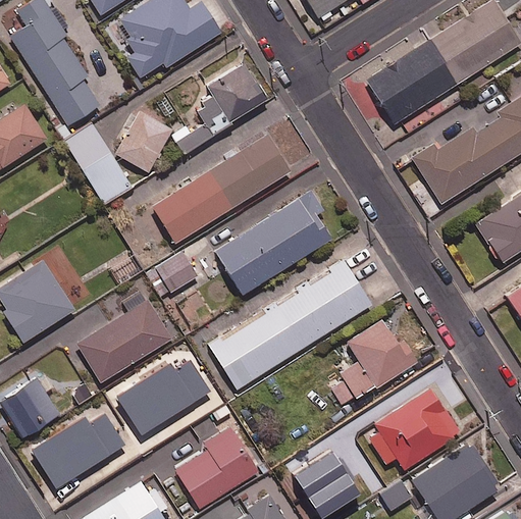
[(64,40),(68,37),(63,29),(69,24),(54,1),(48,5),(44,0),(33,0),(16,11),(27,26),(9,36),(68,125),(100,105),(83,80),(88,76),(64,40)]
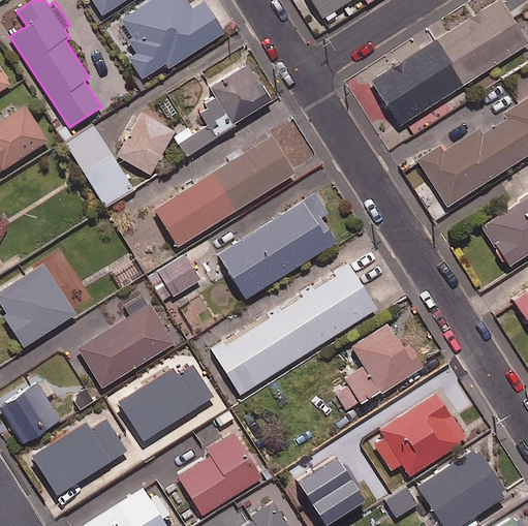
[(90,0),(99,16),(125,0),(90,0)]
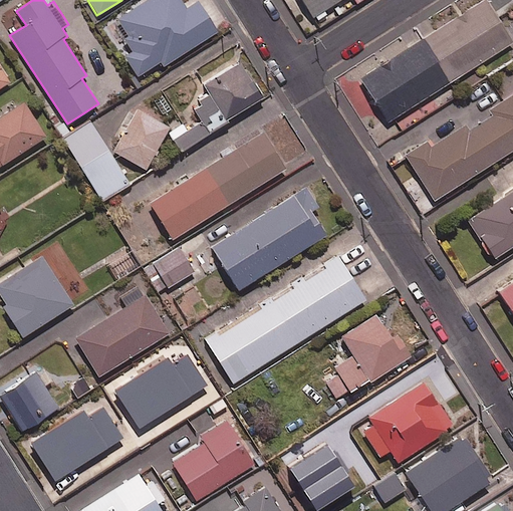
[(187,8),(181,0),(150,0),(115,22),(131,45),(121,51),(139,77),(161,62),(164,67),(218,32),(197,1),(187,8)]
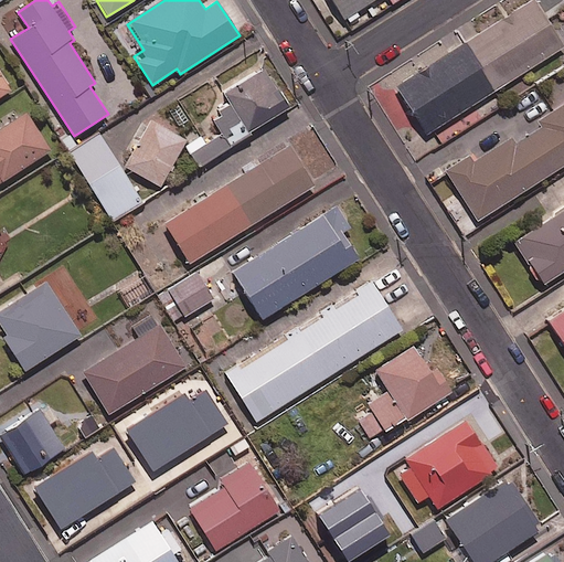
[(330,0),(344,22),(379,0),(330,0)]
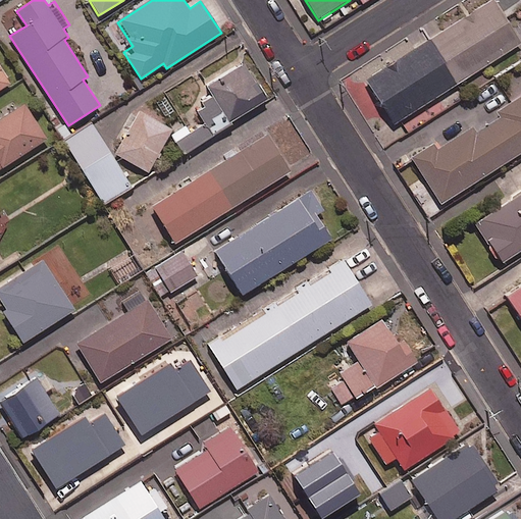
[(520,42),(493,0),(492,0),(366,81),(395,125),(520,46),(520,42)]
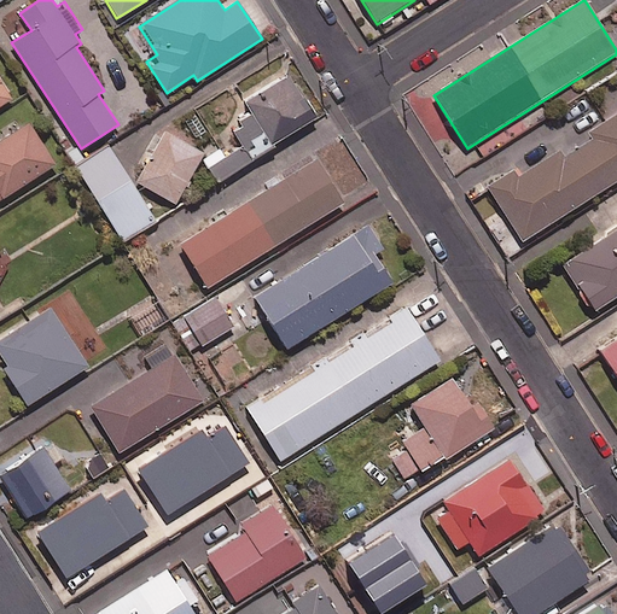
[(316,117),(287,75),(246,103),(255,115),(221,139),(232,155),(226,159),(220,151),(204,162),(220,183),(316,117)]
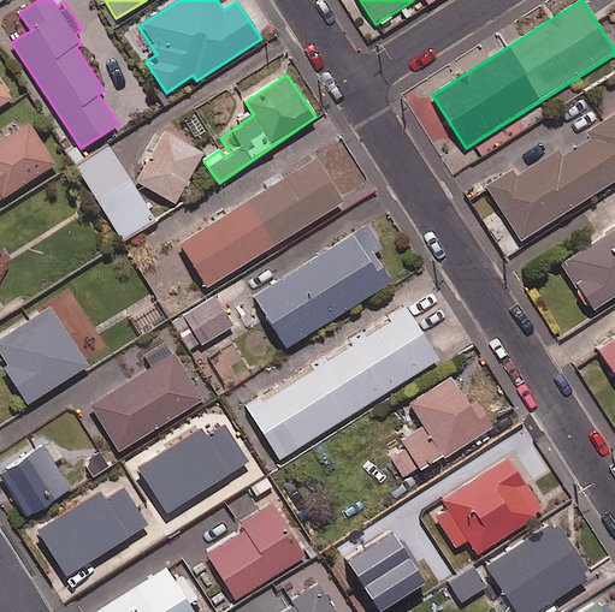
[(0,107),(12,100),(0,81),(0,107)]
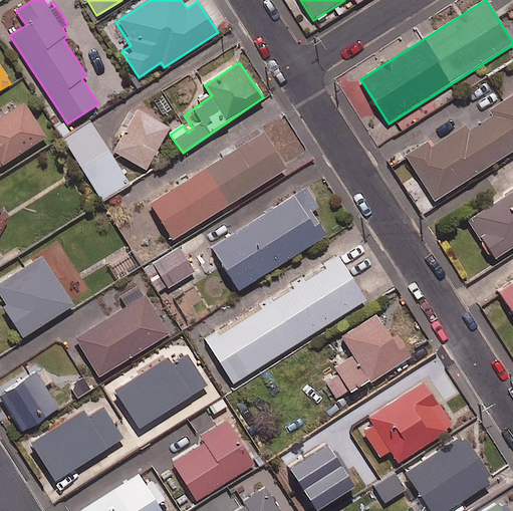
[(431,149),(427,142),(406,155),(435,201),(512,152),(512,94),(489,109),(493,115),(468,132),(465,128),(431,149)]
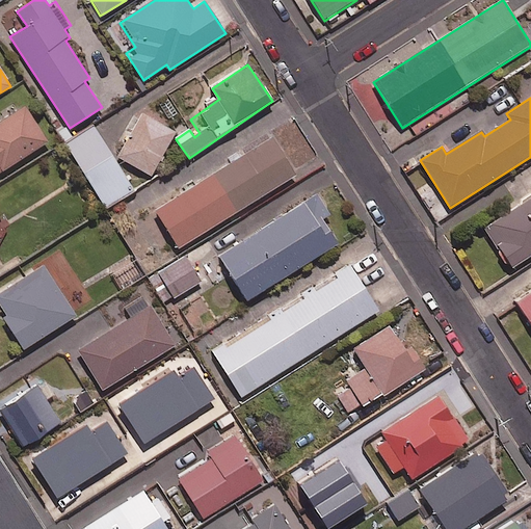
[(0,173),(48,142),(25,107),(0,123),(0,173)]
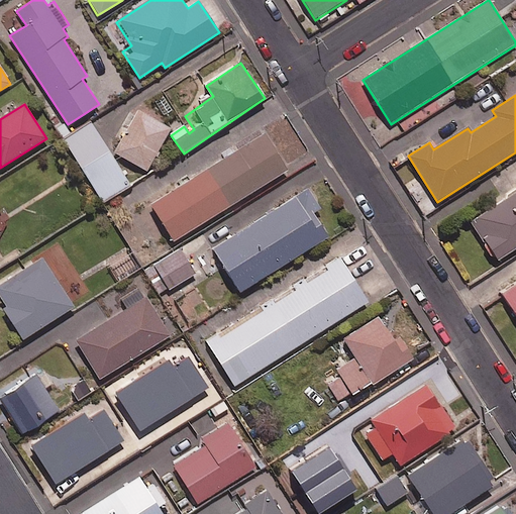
[(171,130),(140,110),(113,151),(143,172),(171,130)]
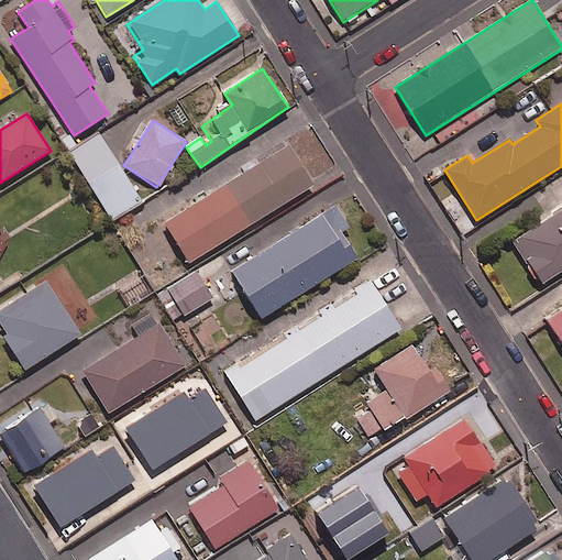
[(142,202),(99,133),(77,147),(90,168),(84,173),(112,221),(142,202)]
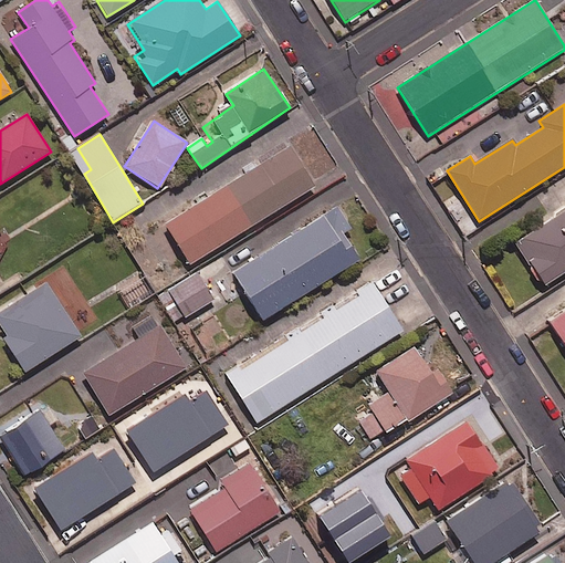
[(315,187),(291,147),(166,226),(190,264),(315,187)]
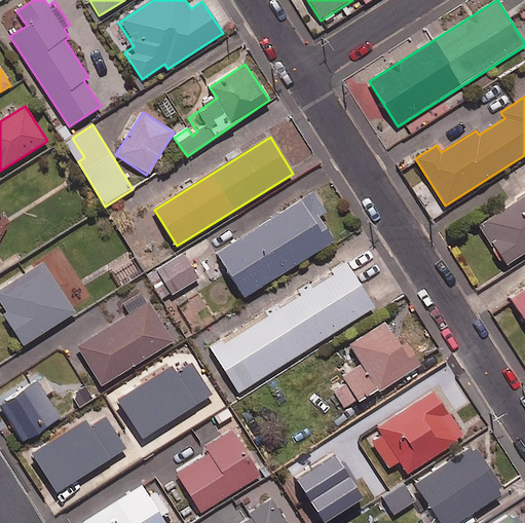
[(327,214),(313,192),(217,254),(246,298),(335,241),(321,218),(327,214)]
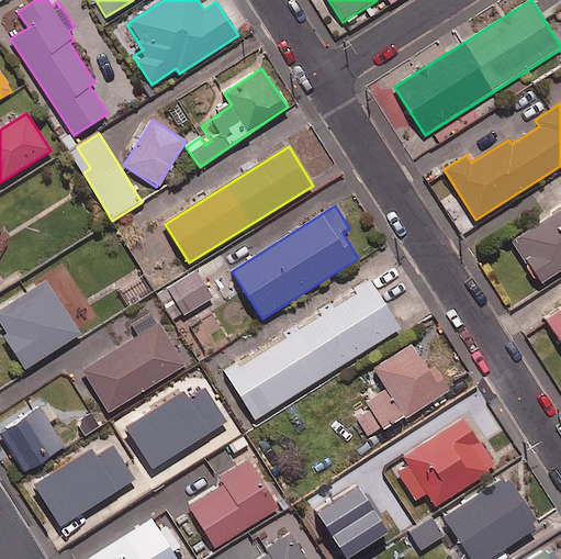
[(542,283),(560,270),(560,205),(559,208),(560,211),(514,241),(542,283)]
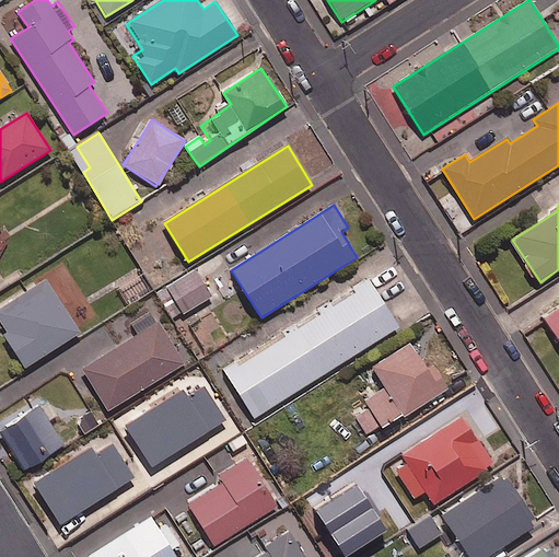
[(212,298),(197,271),(156,296),(172,321),(212,298)]
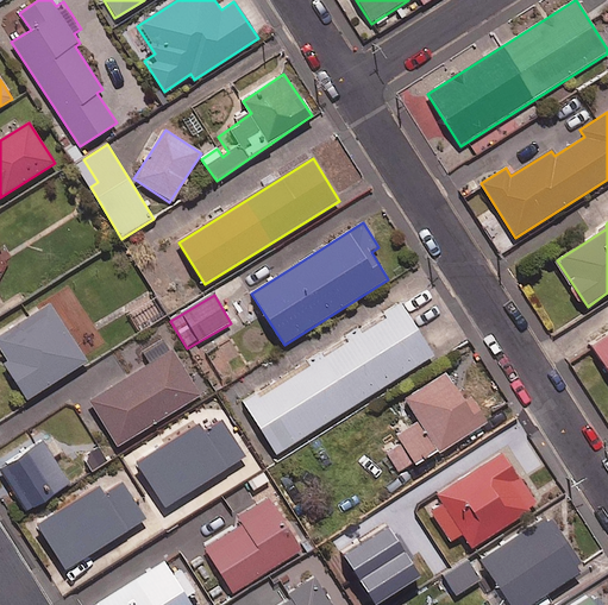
[(87,361),(50,304),(0,335),(0,354),(27,399),(87,361)]
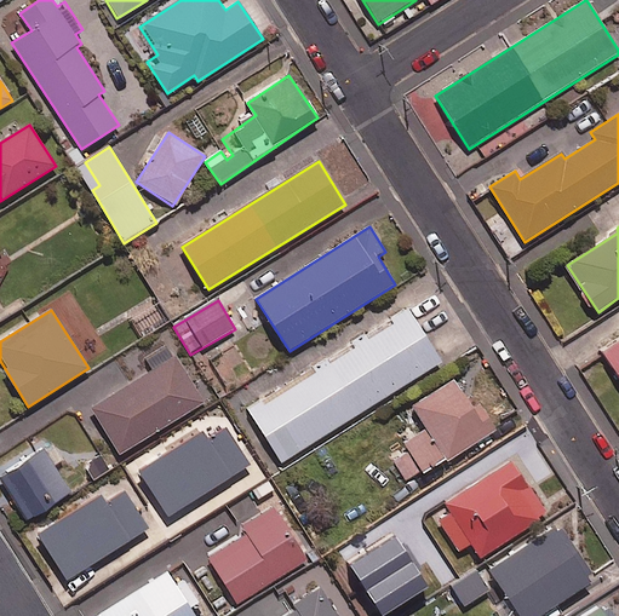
[(441,363),(411,312),(250,413),(281,462),(441,363)]
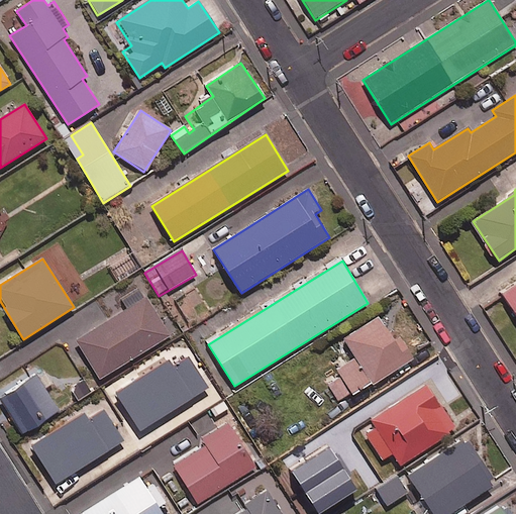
[(515,285),(502,294),(515,314),(515,285)]
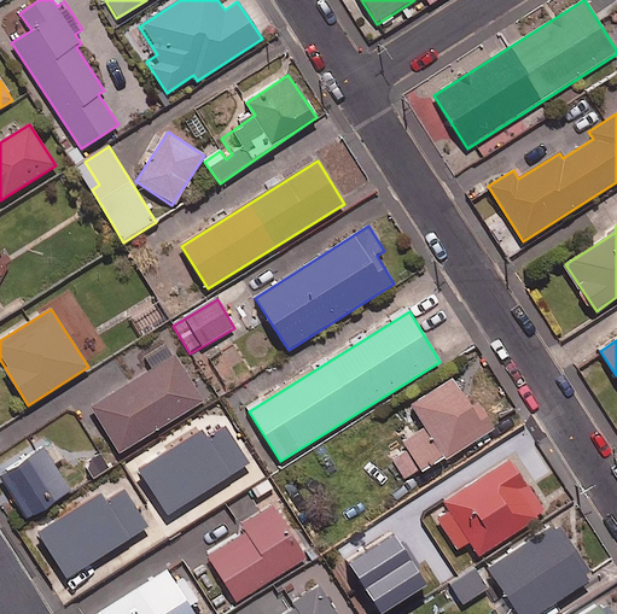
[(203,402),(175,356),(91,407),(118,452),(203,402)]
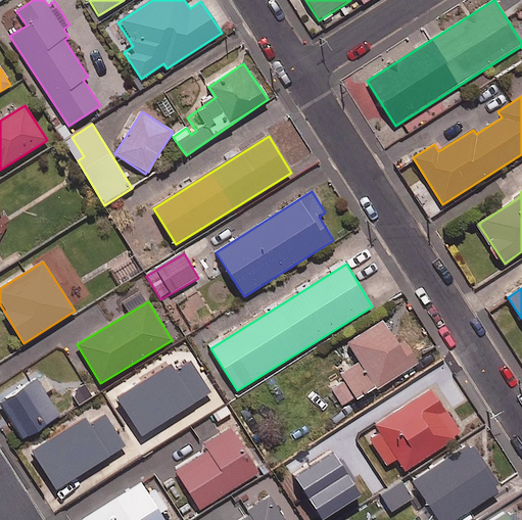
[(394,339),(384,321),(347,342),(360,363),(324,385),(339,411),(418,364),(400,335),(394,339)]
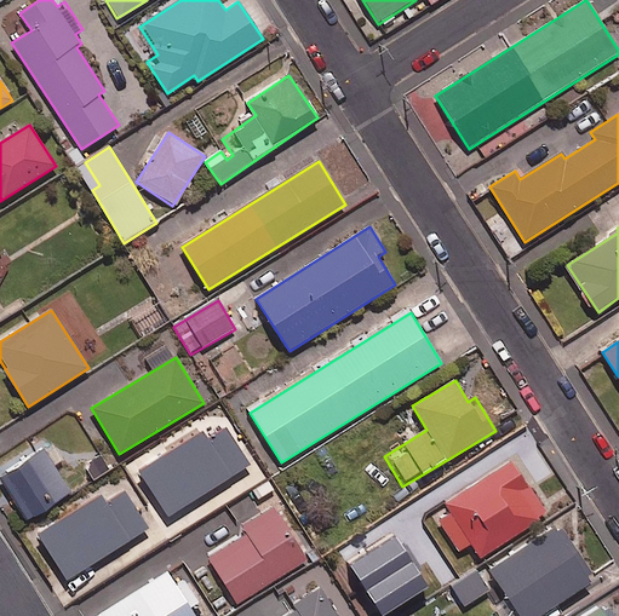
[(250,465),(227,427),(206,441),(201,432),(138,471),(167,516),(250,465)]
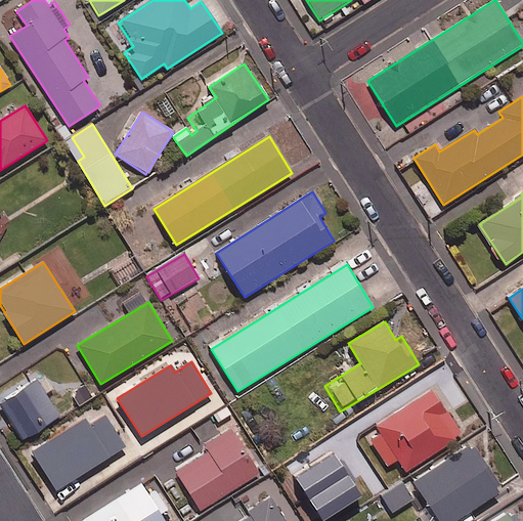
[(59,417),(40,386),(33,384),(0,404),(23,439),(59,417)]
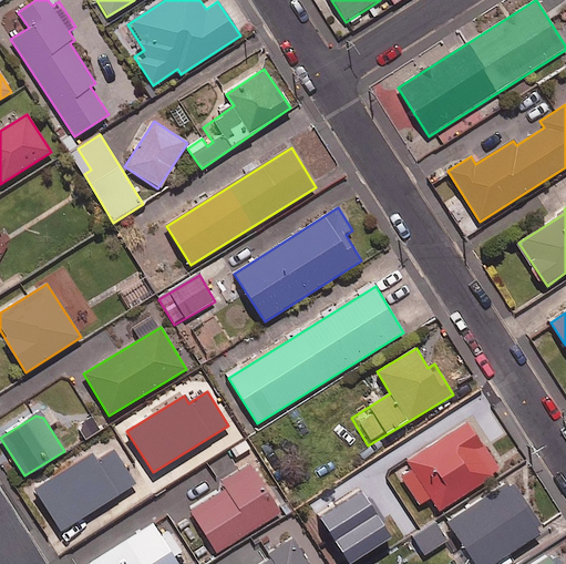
[(425,500),(430,498),(439,511),(500,472),(467,422),(411,459),(417,468),(401,478),(419,504),(425,500)]
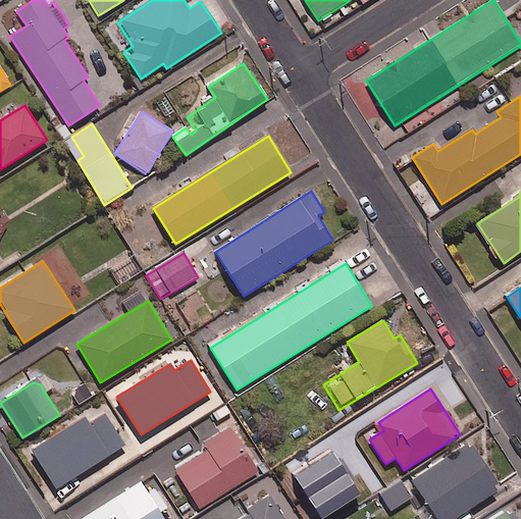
[(374,429),(363,412),(336,428),(349,447),(374,429)]
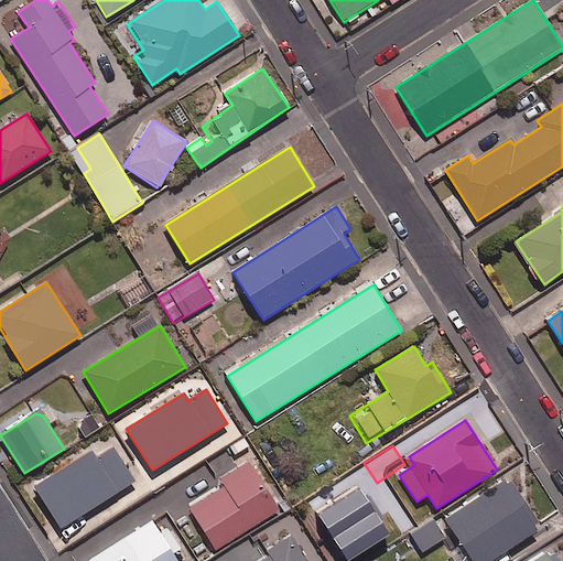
[(134,482),(114,449),(95,460),(90,451),(34,486),(60,528),(134,482)]
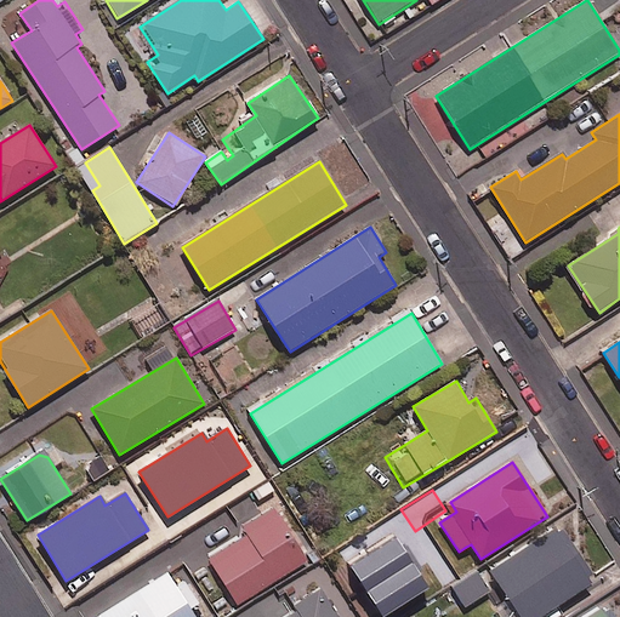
[(307,561),(274,509),(243,530),(246,536),(209,560),(238,605),(307,561)]
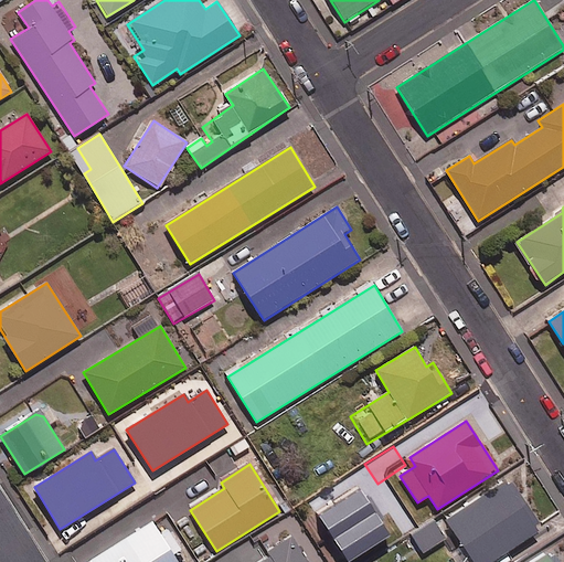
[(495,561),(542,529),(507,478),(445,521),(474,561),(495,561)]
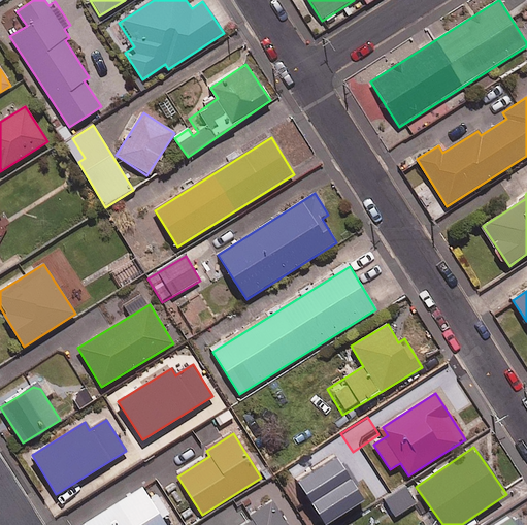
[(383,499),(405,485),(407,484),(396,465),(390,469),(364,486),(375,504),(383,499)]
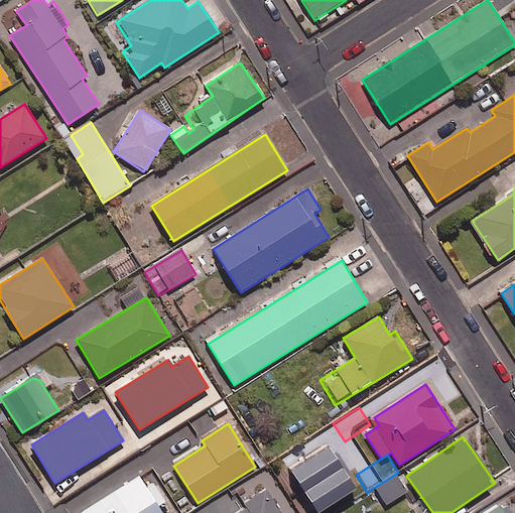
[(408,494),(396,474),(374,488),(387,507),(408,494)]
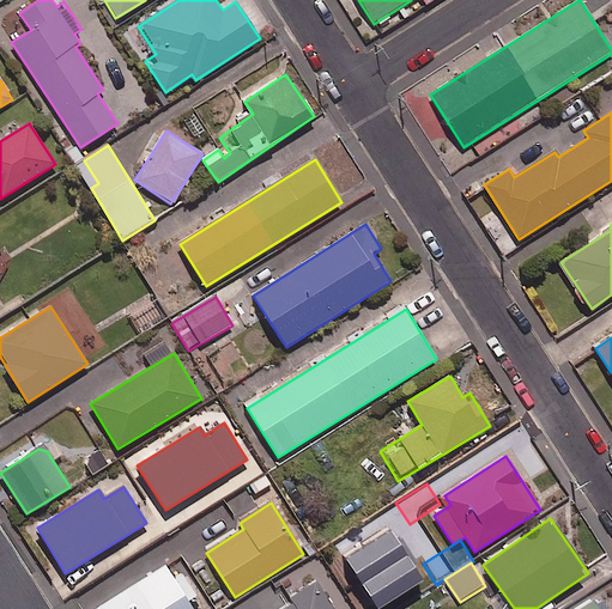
[(192,608),(165,566),(98,608),(192,608)]
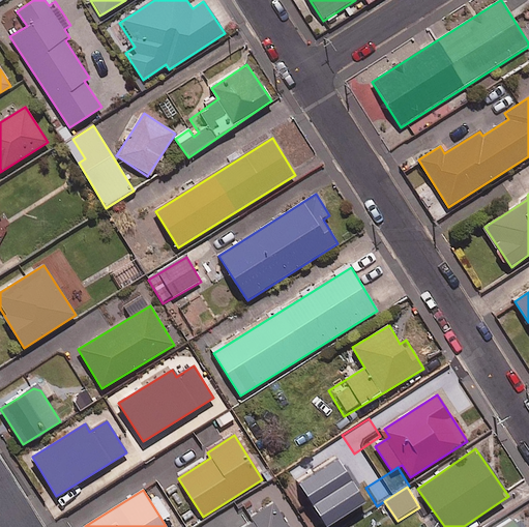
[(288,526),(275,506),(243,526),(288,526)]
